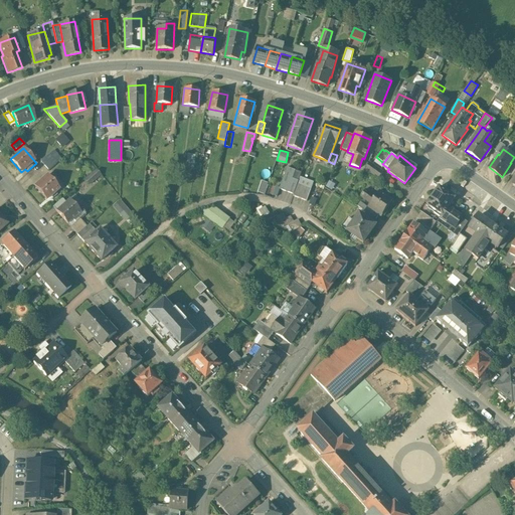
[(44,165),(52,158),(48,154),(46,156),(42,159),(40,161),(44,165)]
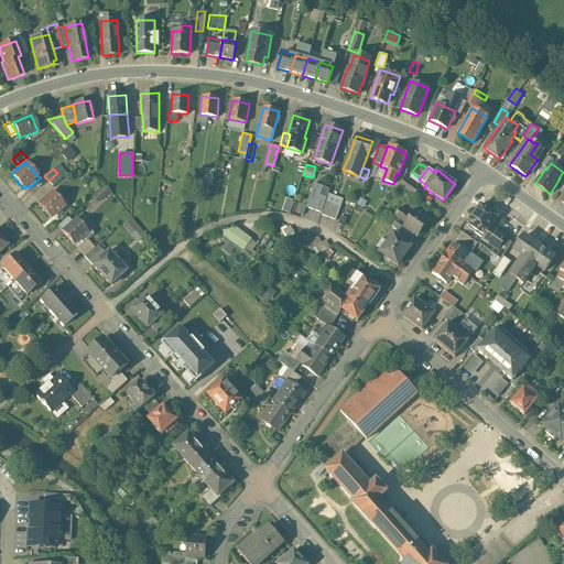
[(57,174),(57,173),(49,181),(53,186),(62,179),(57,174)]
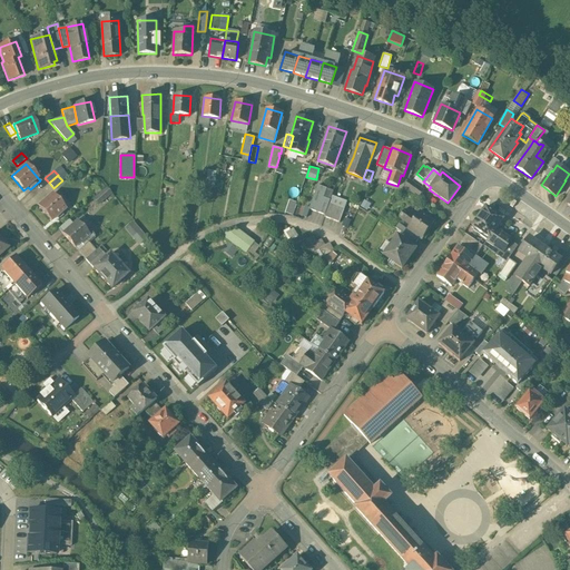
[(96,195),(104,187),(96,178),(92,180),(96,184),(90,188),(96,195)]
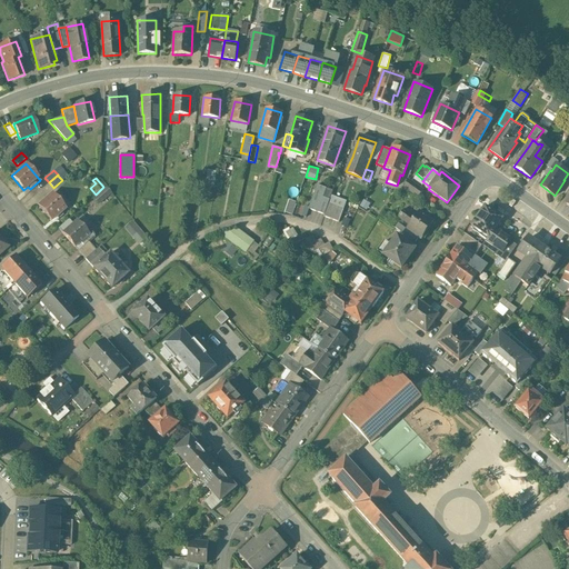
[(423,189),(407,178),(403,188),(418,197),(423,189)]
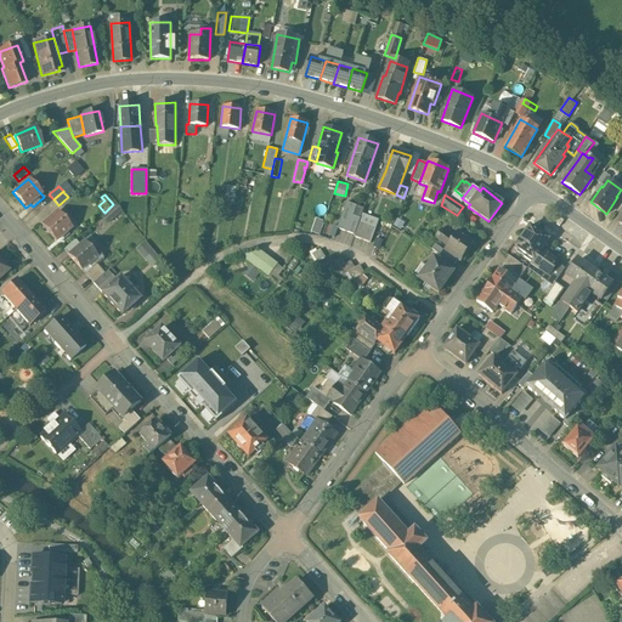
[(356,205),(346,202),(337,227),(354,233),(358,222),(360,218),(352,215),(356,205)]
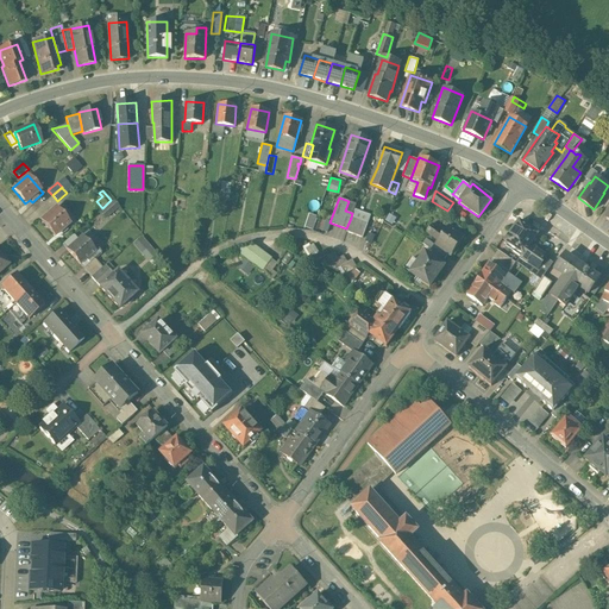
[(114,201),(113,200),(99,213),(105,219),(118,206),(118,205),(114,201)]
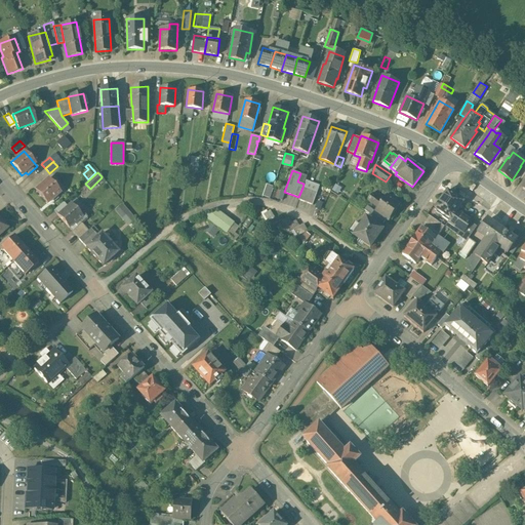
[(48,178),(34,190),(46,204),(59,192),(48,178)]
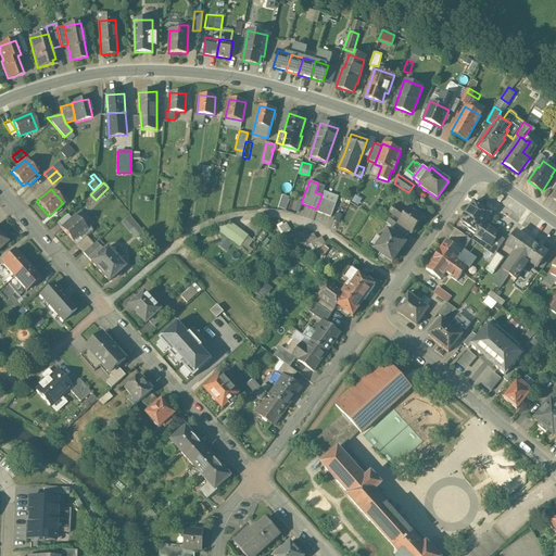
[(320,199),(316,209),(315,211),(330,216),(335,204),(320,199)]
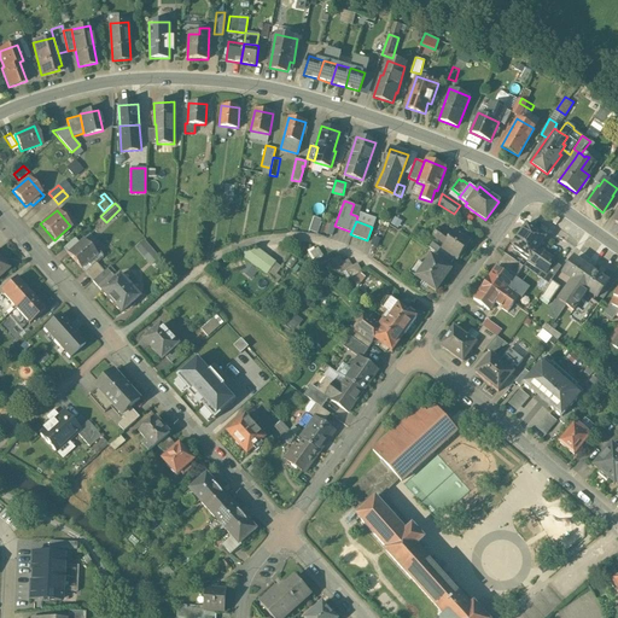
[(546,238),(526,223),(512,245),(531,258),(538,248),(546,238)]
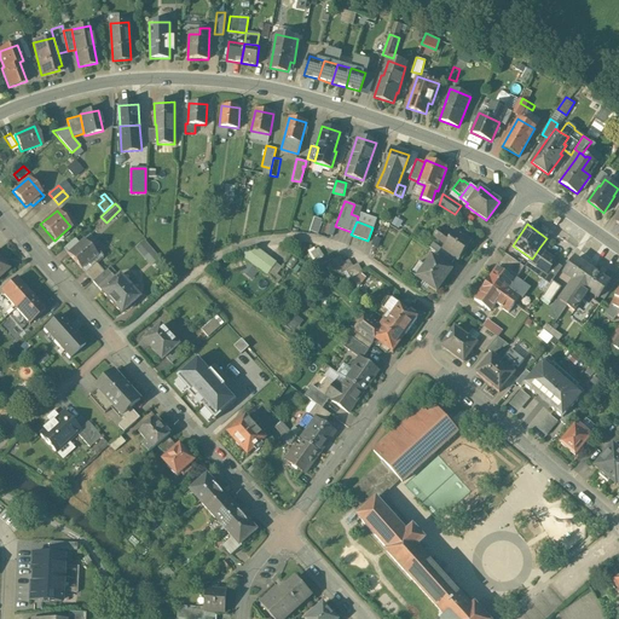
[(451,236),(439,227),(433,236),(445,244),(443,248),(455,258),(457,260),(458,258),(462,258),(466,254),(464,249),(472,241),(455,229),(451,236)]
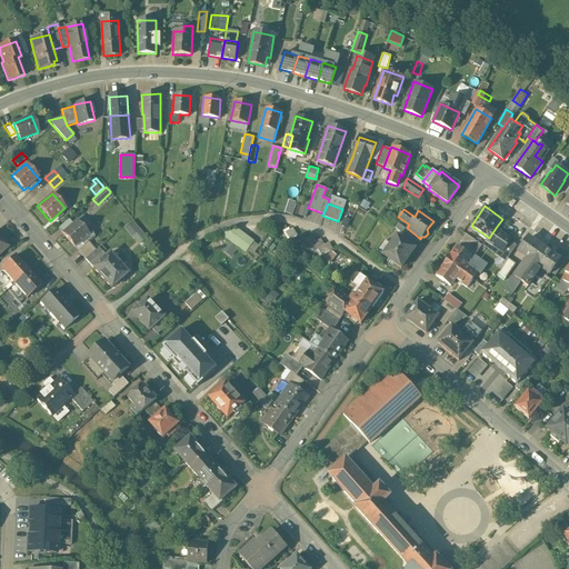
[(79,218),(76,221),(83,230),(87,227),(79,218)]
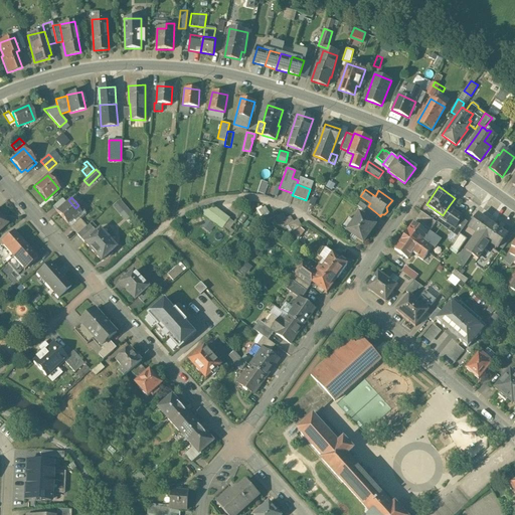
[(113,204),(126,219),(134,212),(121,198),(113,204)]
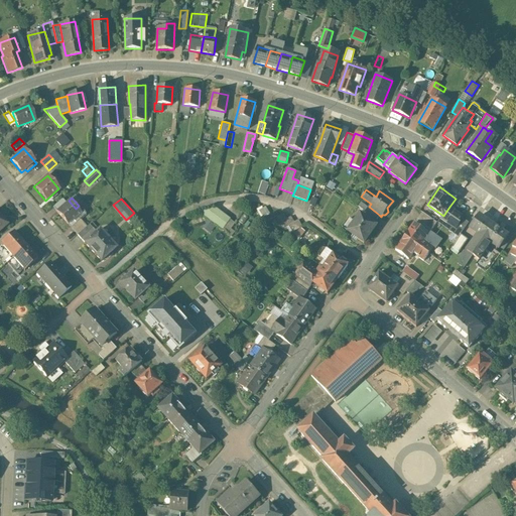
[(51,208),(55,212),(65,204),(61,200),(51,208)]
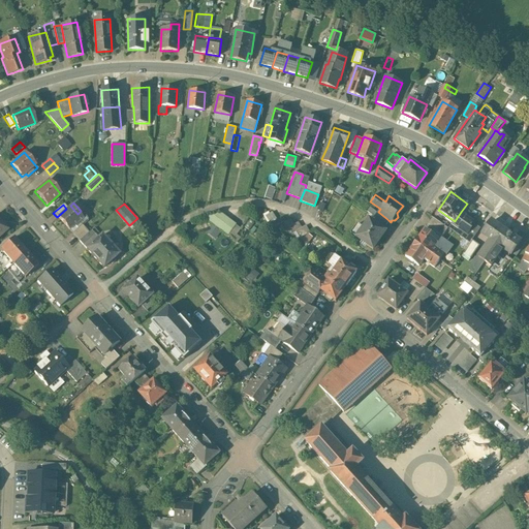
[(57,217),(69,230),(73,226),(75,228),(80,224),(78,222),(82,219),(78,214),(70,206),(66,209),(57,217)]
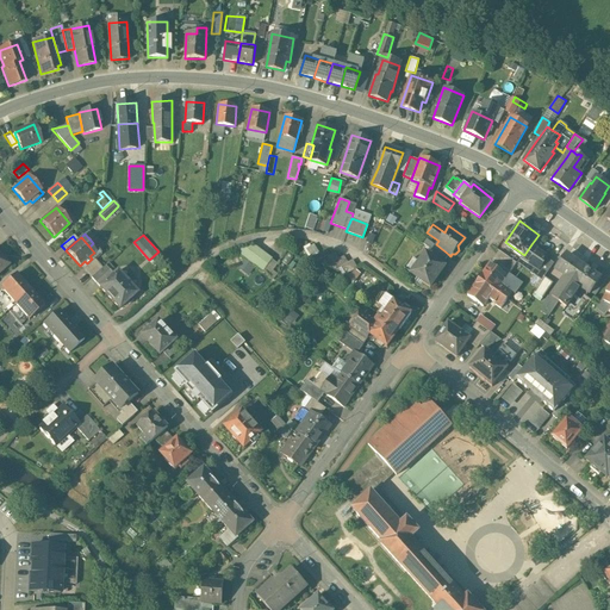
[(448,254),(436,244),(427,238),(423,243),(429,248),(444,259),(448,254)]
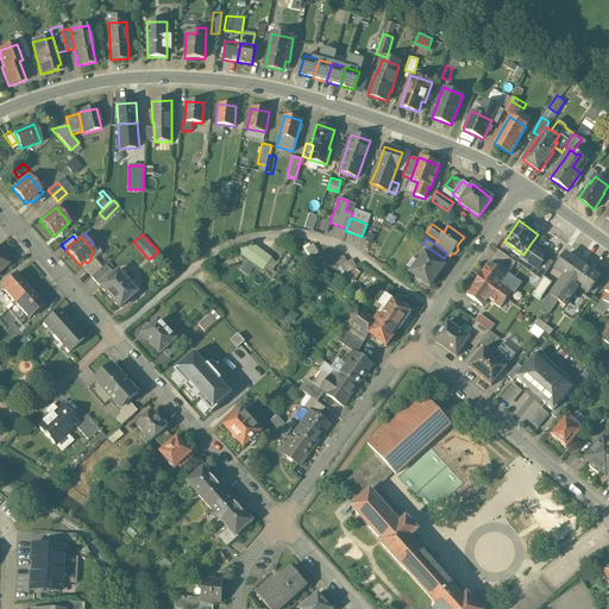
[(531,244),(523,255),(521,257),(533,267),(538,269),(546,257),(547,256),(531,244)]
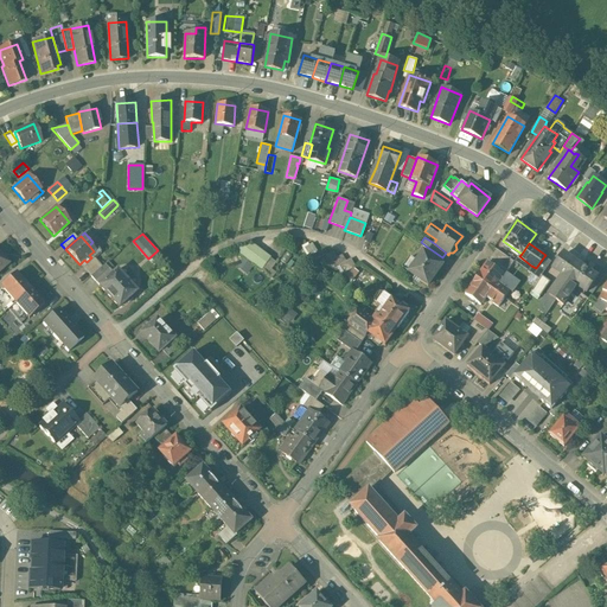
[(253,244),(234,250),(260,269),(270,257),(253,244)]
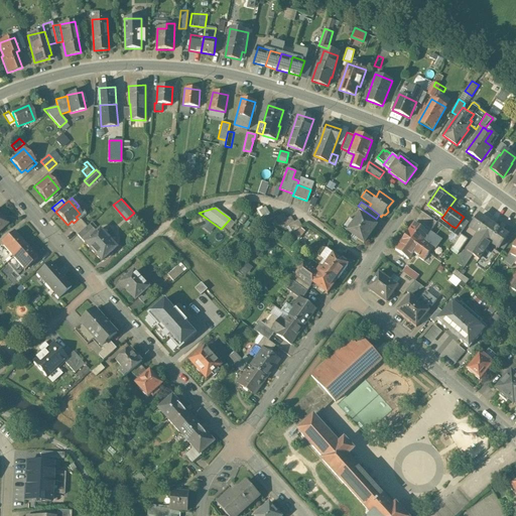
[(363,210),(360,214),(373,223),(376,219),(363,210)]
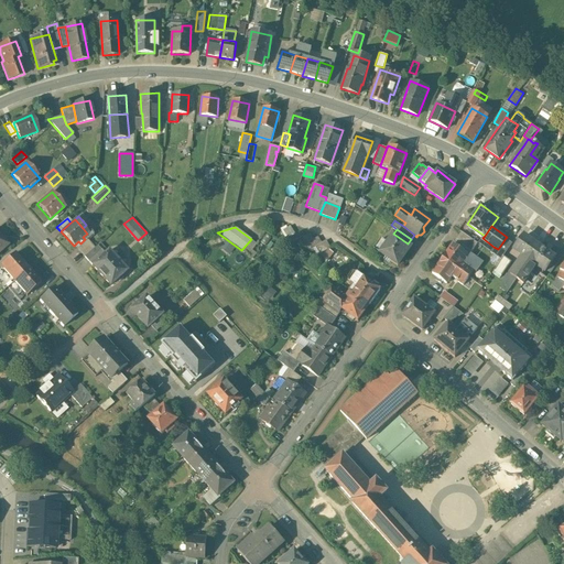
[(301,230),(291,236),(294,243),(300,240),(303,246),(307,243),(311,249),(315,247),(320,253),(329,247),(325,240),(321,242),(317,237),(313,239),(310,232),(304,236),(301,230)]
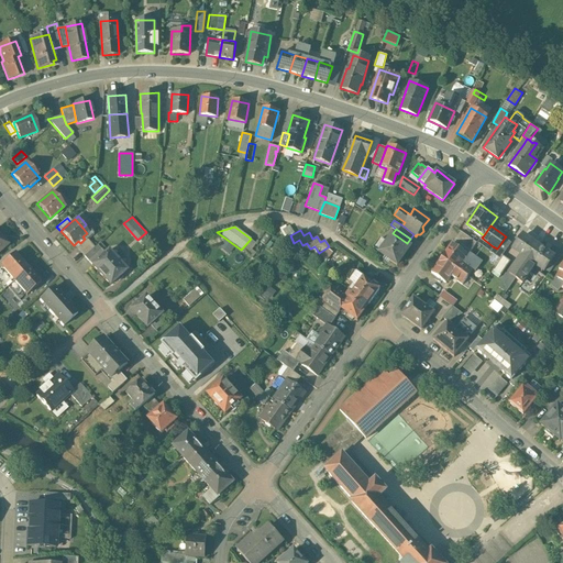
[(461,231),(454,240),(470,252),(476,242),(461,231)]
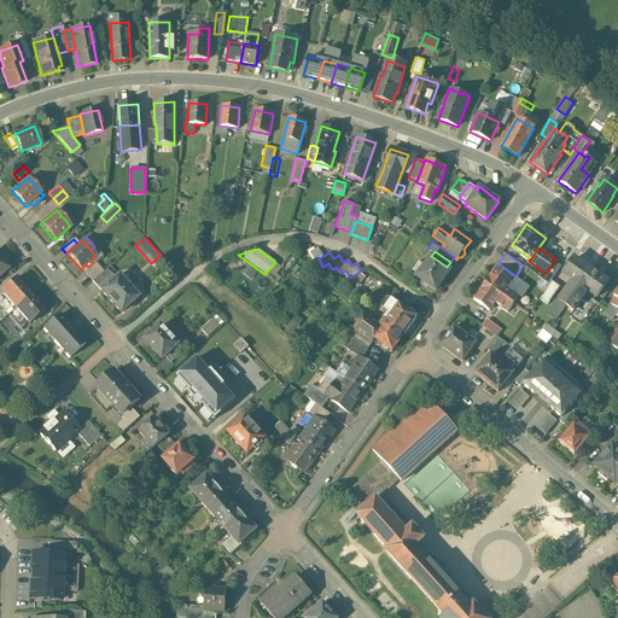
[(424,266),(417,261),(409,273),(435,291),(450,269),(447,267),(431,256),(431,255),(424,266)]
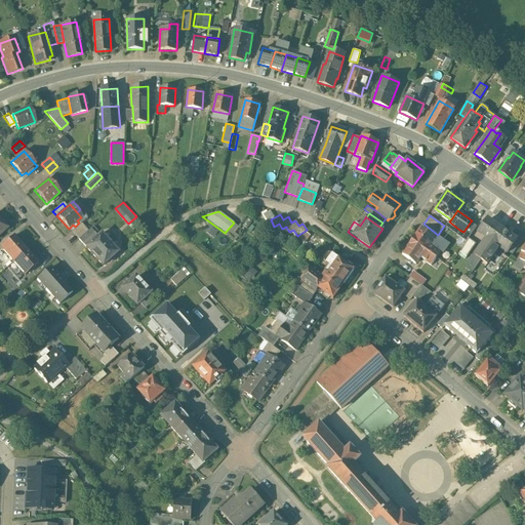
[(484,255),(501,230),(488,219),(479,233),(488,239),(485,244),(484,243),(479,250),(478,251),(484,255)]
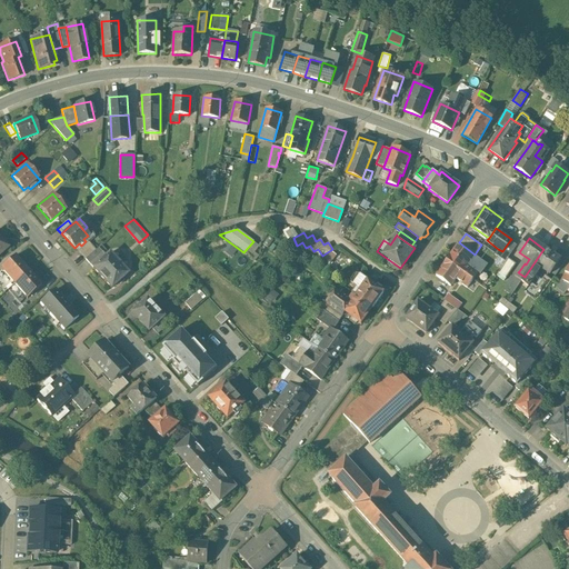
[(517,245),(510,240),(502,251),(498,249),(495,255),(505,261),(508,258),(517,245)]
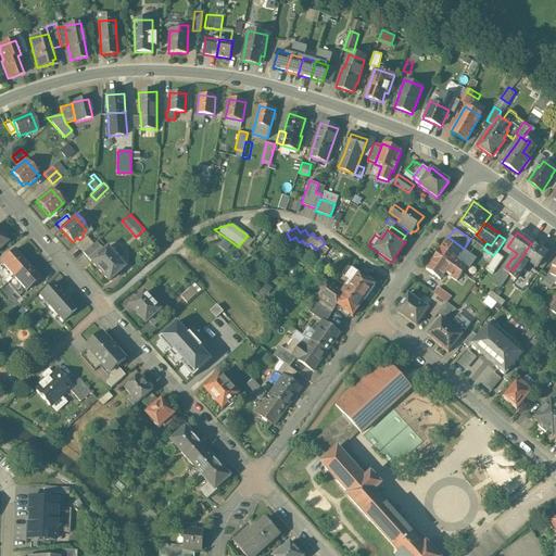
[(73,242),(77,248),(87,239),(84,236),(79,240),(77,238),(73,242)]
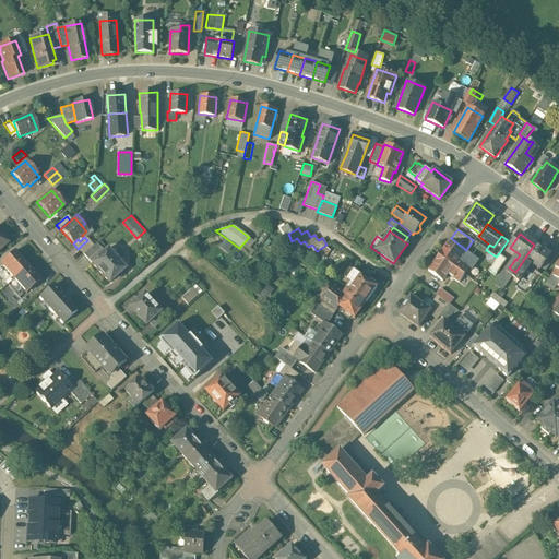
[(83,254),(93,246),(87,240),(78,249),(83,254)]
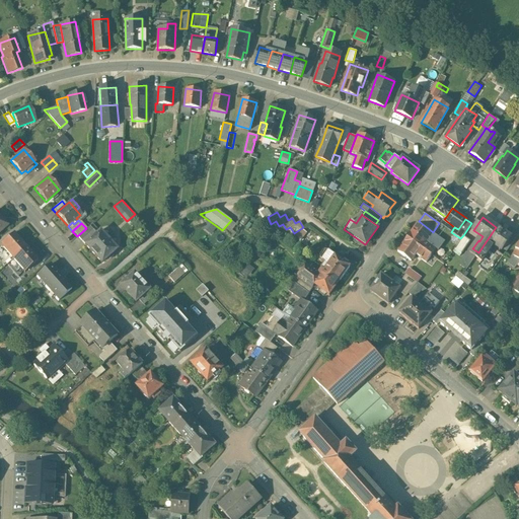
[(417,225),(406,238),(431,254),(435,249),(436,248),(429,243),(425,240),(430,234),(429,233),(417,225)]
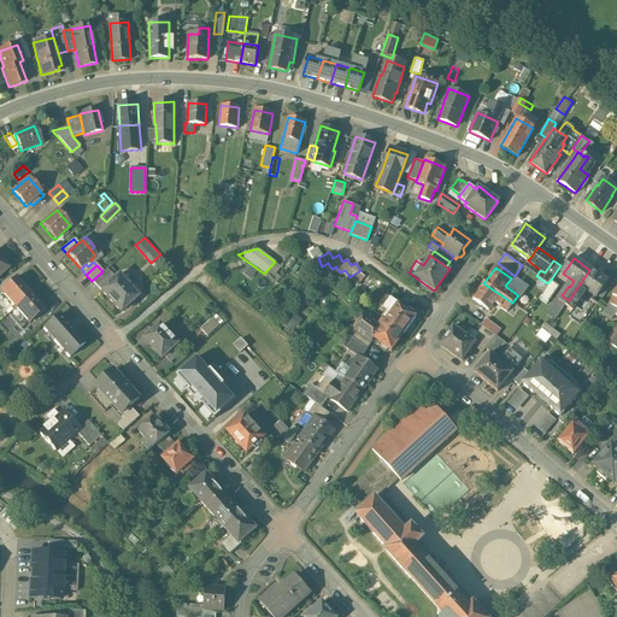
[(92,281),(97,287),(110,275),(111,274),(106,269),(103,271),(92,281)]
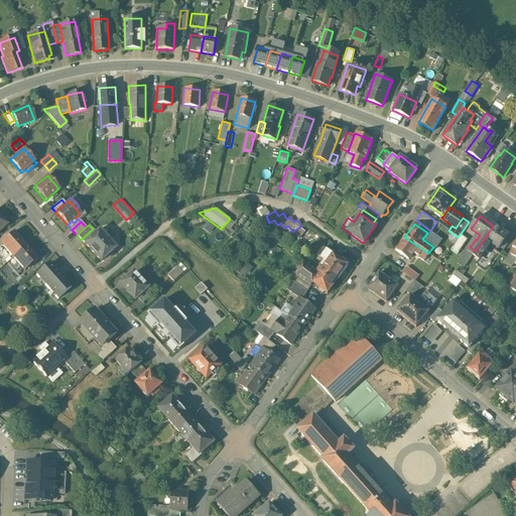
[(507,235),(493,226),(476,251),(473,254),(479,258),(487,246),(486,246),(489,242),(498,248),(507,235)]
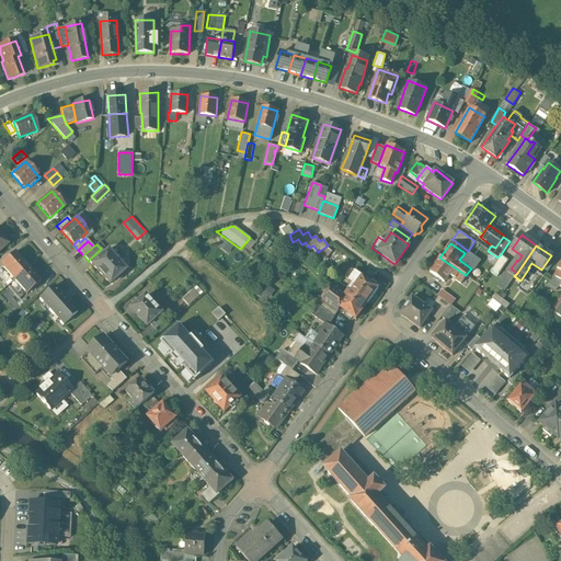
[(88,261),(91,264),(103,253),(100,250),(88,261)]
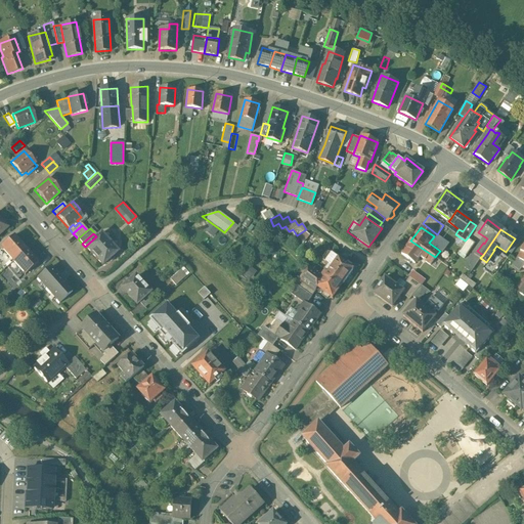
[(117,252),(99,233),(96,236),(85,247),(101,265),(117,252)]
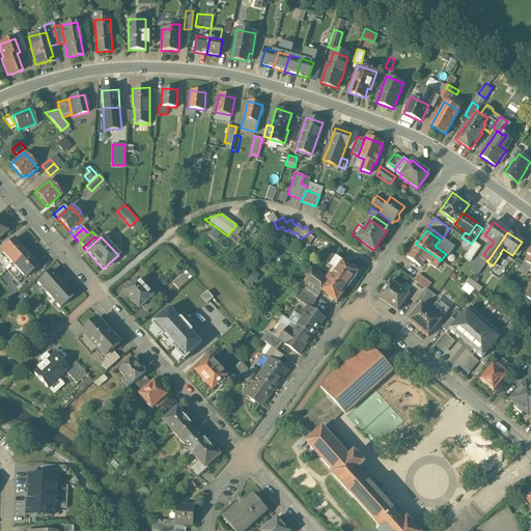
[(446,254),(445,255),(447,256),(453,247),(440,236),(439,239),(440,240),(435,246),(439,249),(446,254)]
